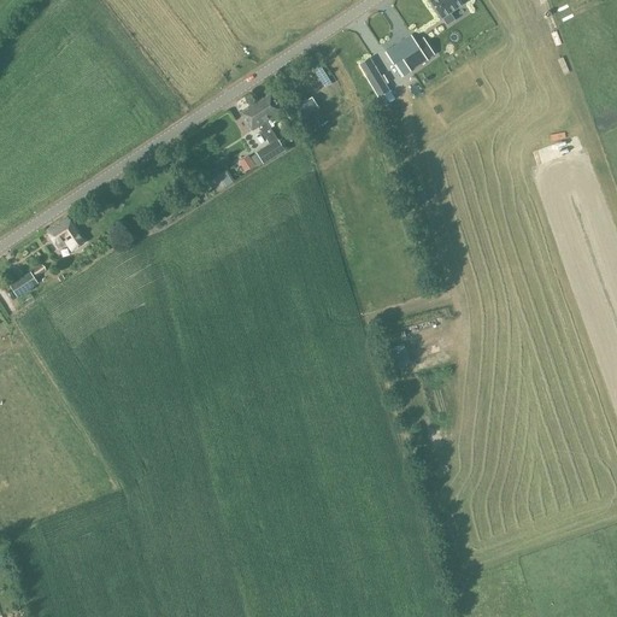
[(432,0),(429,3),(441,19),(446,27),(453,22),(448,15),(466,3),(464,0),(432,0)]
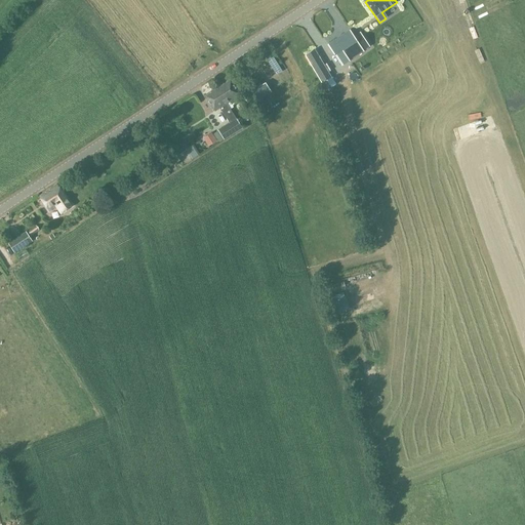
[(338,37),(328,44),(335,55),(342,66),(353,58),(364,51),(357,41),(350,30),(338,37)]
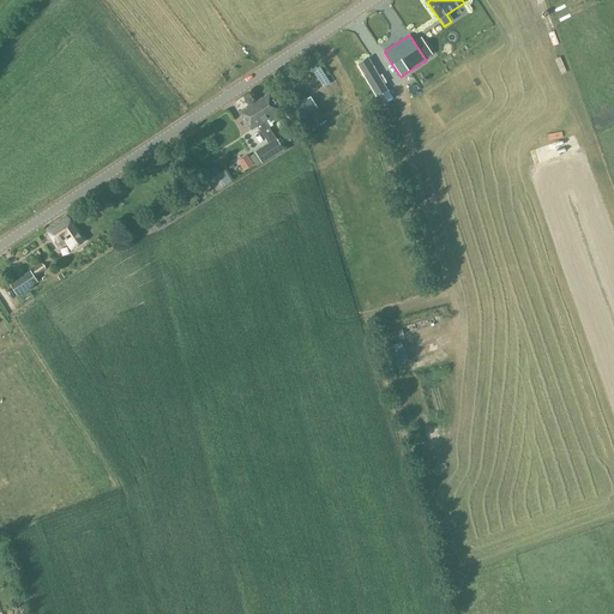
[(354,89),(361,86),(356,73),(349,74),(354,89)]
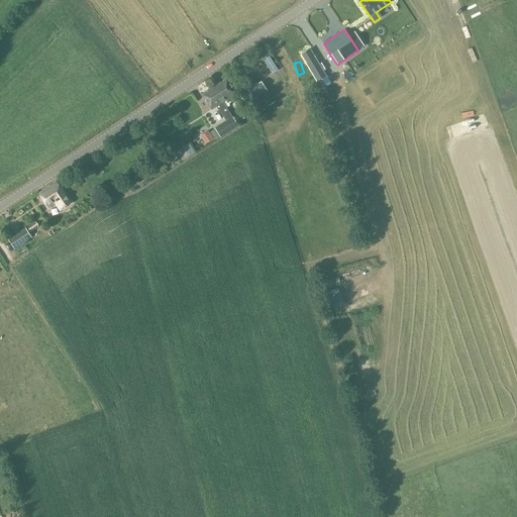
[(238,126),(223,102),(236,94),(227,80),(203,95),(212,109),(216,106),(225,121),(214,128),(215,128),(213,129),(219,139),(238,126)]
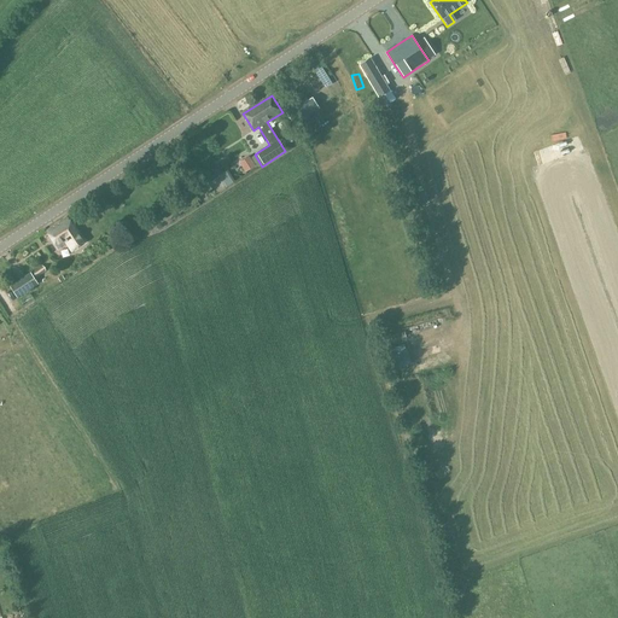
[(307,98),(286,111),(295,124),(315,111),(307,98)]
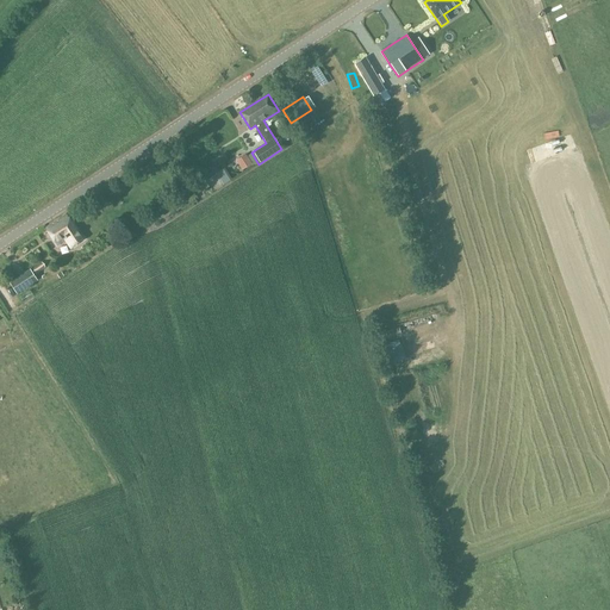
[(307,118),(300,122),(298,123),(303,130),(311,124),(307,118)]
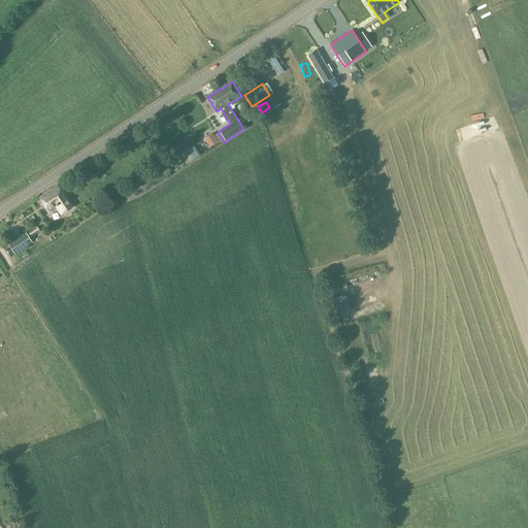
[(218,142),(212,133),(205,137),(210,146),(218,142)]
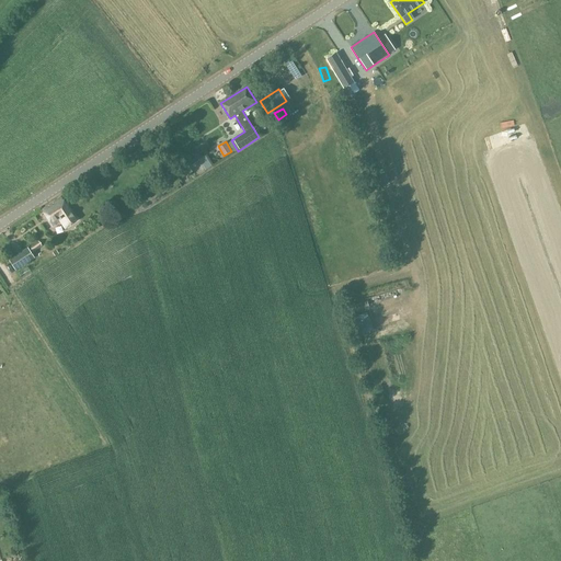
[(199,159),(206,170),(212,167),(205,156),(199,159)]
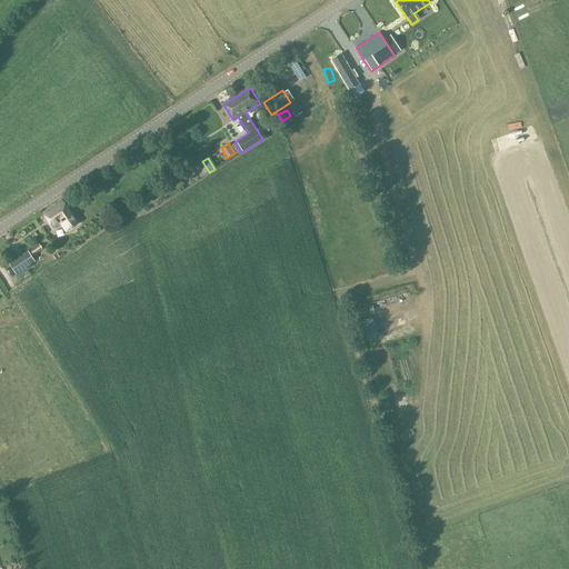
[(62,201),(43,215),(55,229),(62,223),(68,231),(79,223),(62,201)]
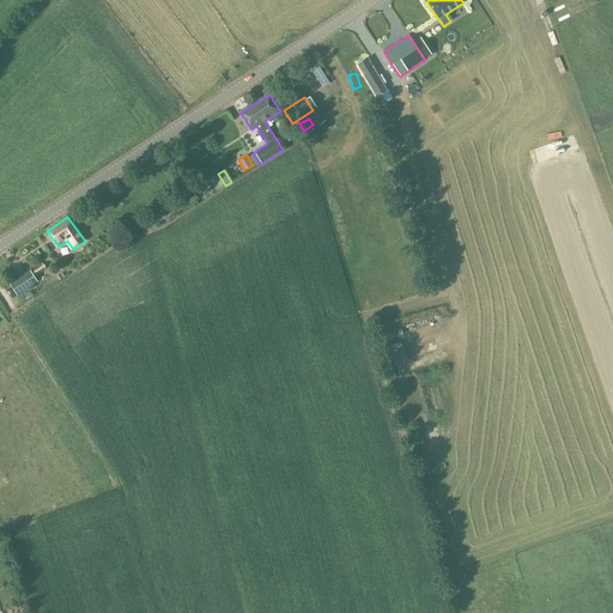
[(38,283),(30,271),(10,284),(17,296),(38,283)]
